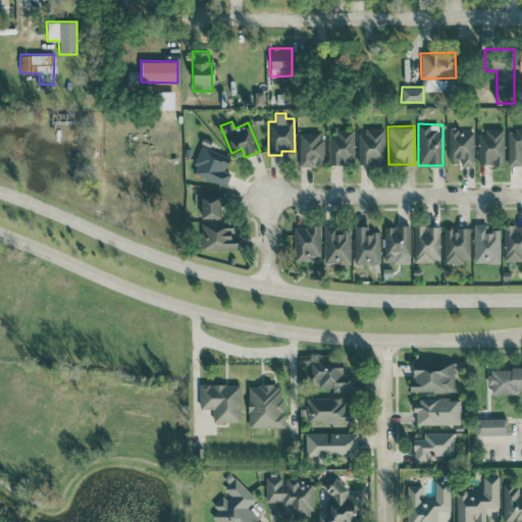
[(358,164),(384,164),(383,128),(358,129),(358,164)]
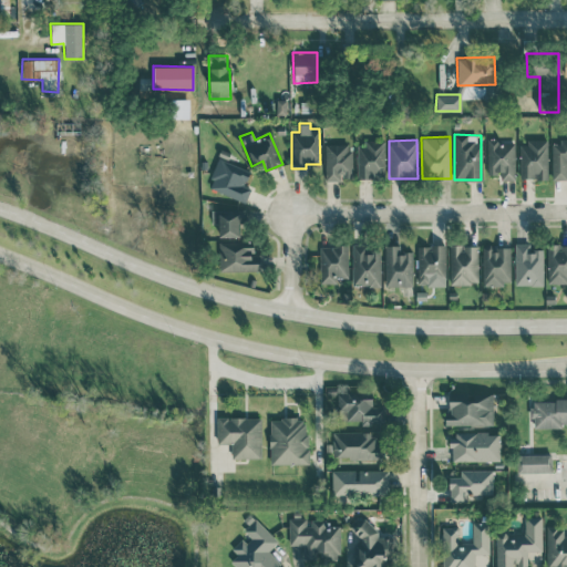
[(566,140),(550,141),(552,179),(566,178),(566,140)]
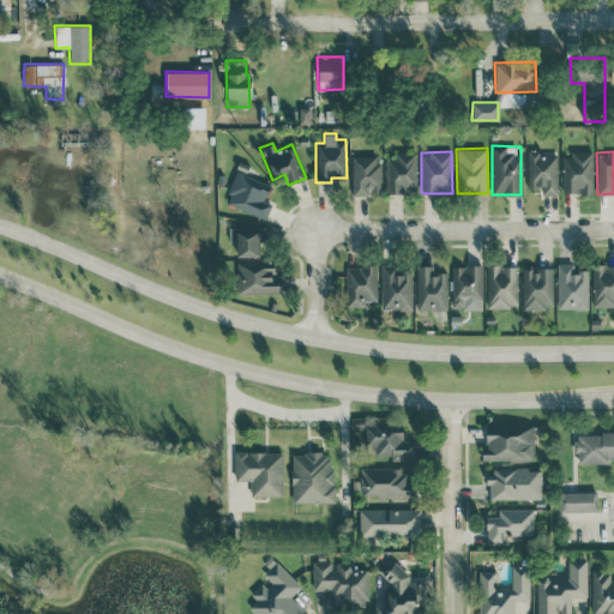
[(385,154),(386,193),(416,192),(415,152),(385,154)]
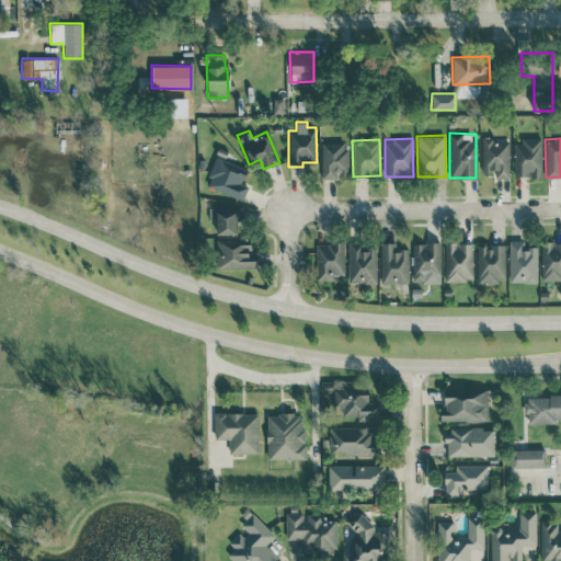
[(508,175),(510,140),(482,139),(481,175),(508,175)]
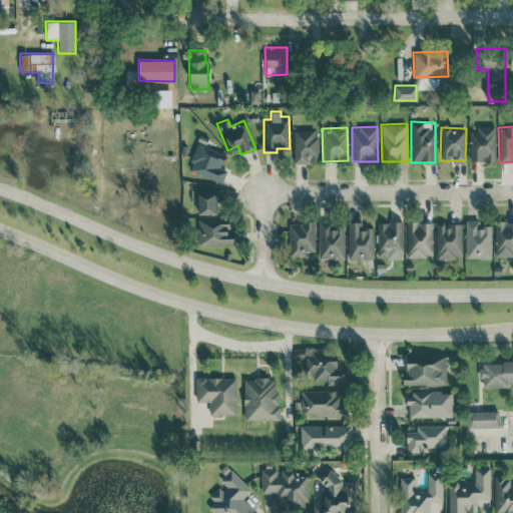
[(469,127),(470,161),(495,161),(495,127),(469,127)]
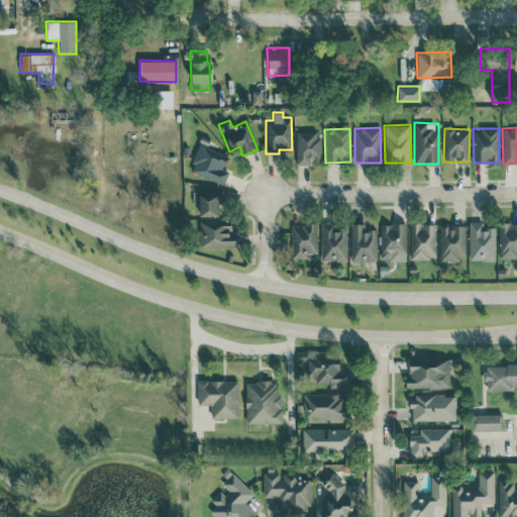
[(295,131),(296,164),(320,164),(319,130),(295,131)]
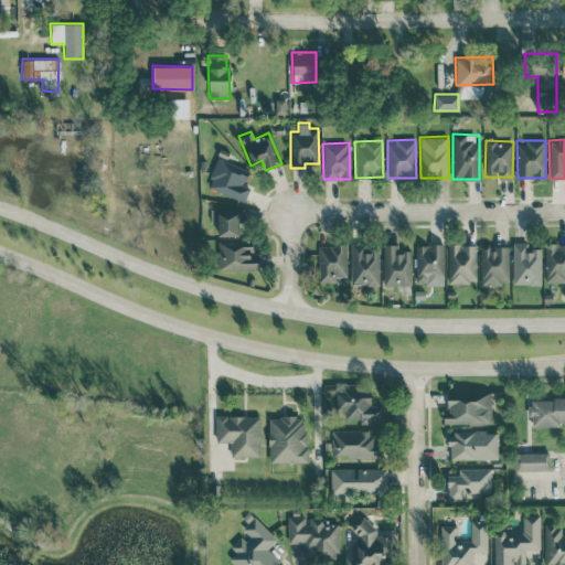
[(249,187),(243,184),(249,169),(217,157),(205,185),(244,201),(249,187)]
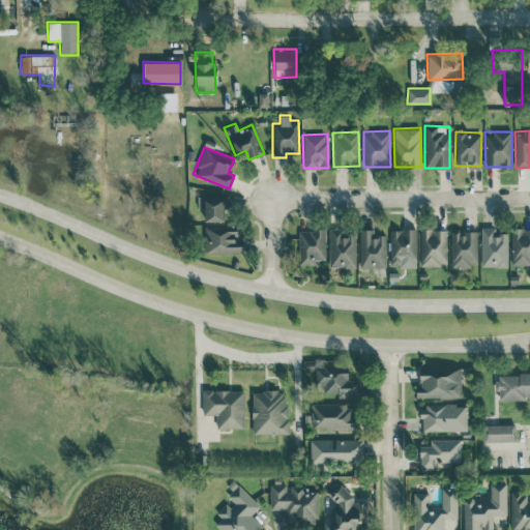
[(197,208),(204,208),(204,222),(225,222),(226,195),(197,195),(197,208)]
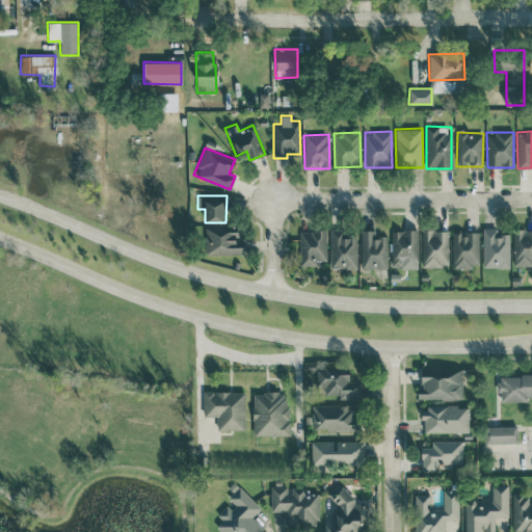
[(205,253),(243,254),(243,239),(237,239),(238,227),(205,227),(205,253)]
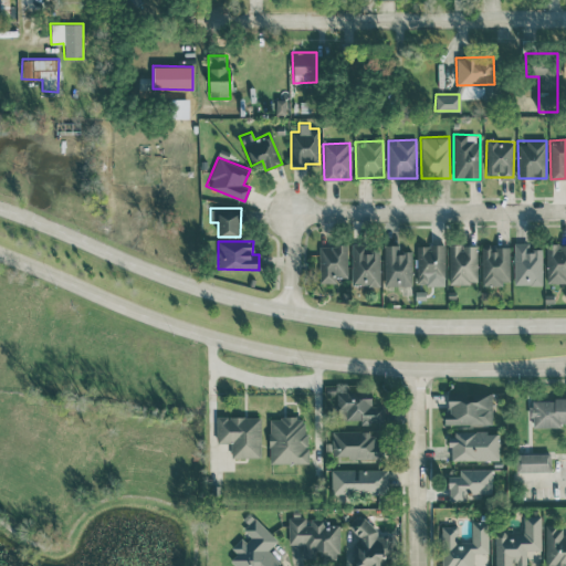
[(514,284),(542,284),(542,249),(526,250),(526,242),(513,242),(514,284)]
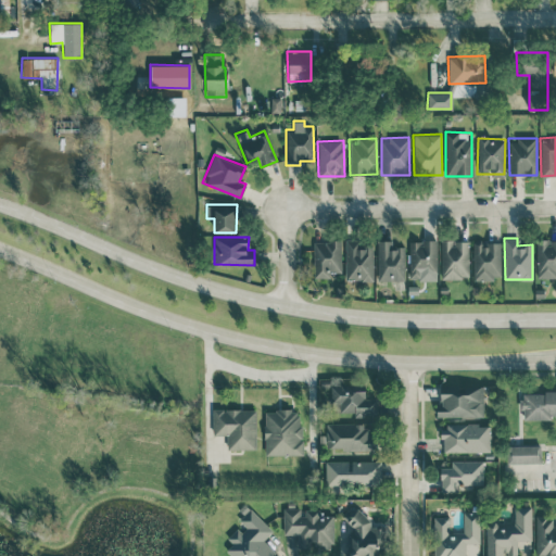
[(555,239),(536,239),(536,276),(555,276),(555,239)]
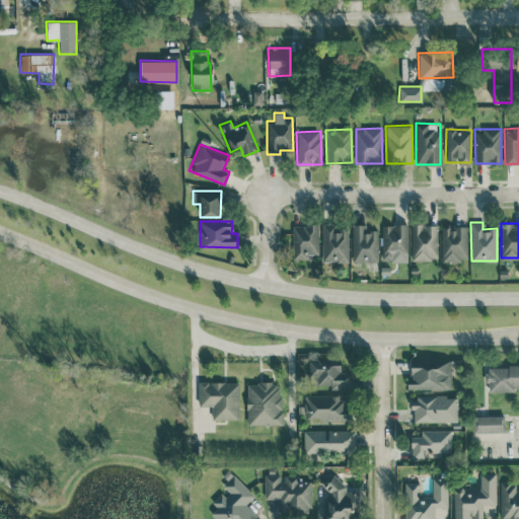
[(293,224),(292,258),(308,260),(308,252),(317,253),(318,225),(293,224)]
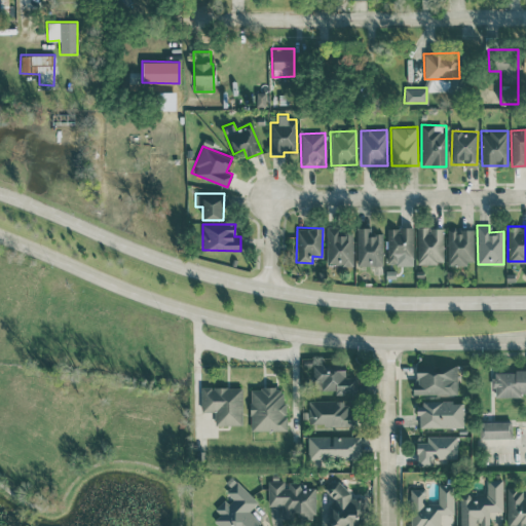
[(352,265),(352,227),(326,227),(326,265),(352,265)]
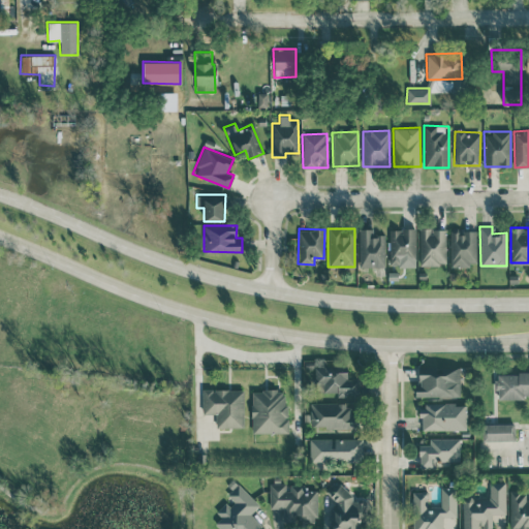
[(359,267),(383,267),(384,235),(373,235),(373,228),(359,228),(359,267)]
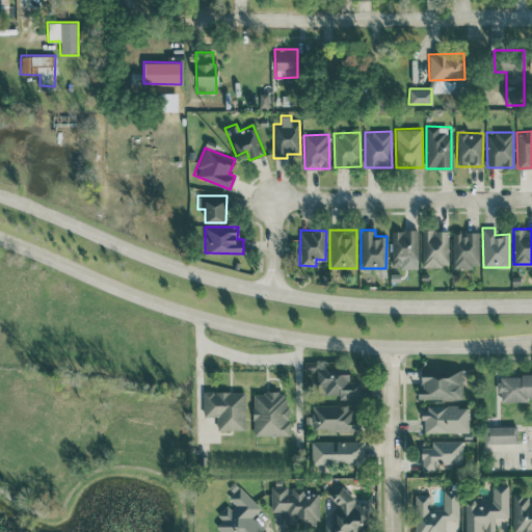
[(418,230),(392,230),(391,267),(418,268),(418,230)]
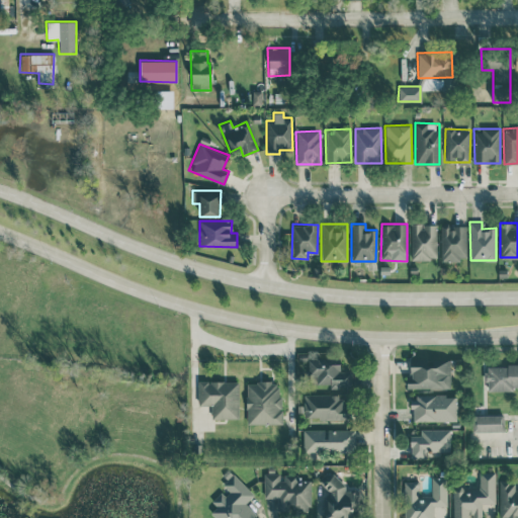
[(436,224),(411,224),(411,259),(436,259),(436,224)]
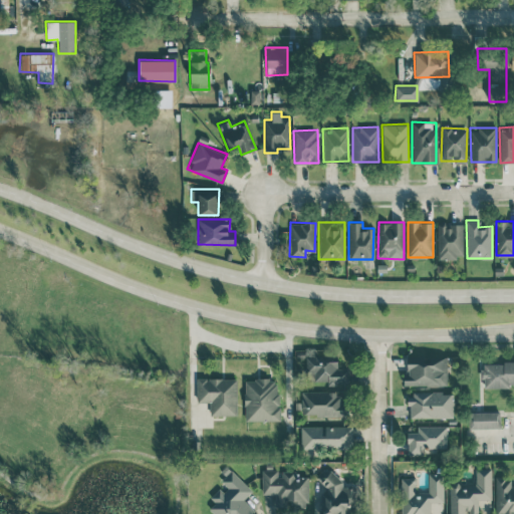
[(463,258),(462,223),(436,224),(437,258),(463,258)]
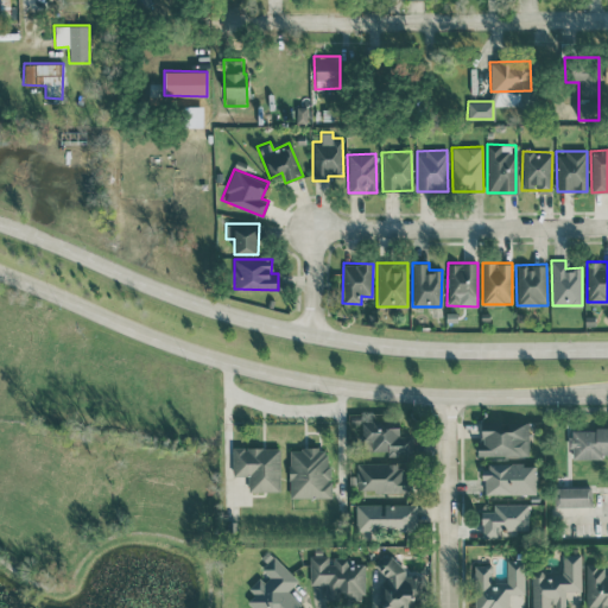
[(362,420),(362,449),(386,449),(386,456),(412,456),(412,436),(398,436),(398,419),(362,420)]
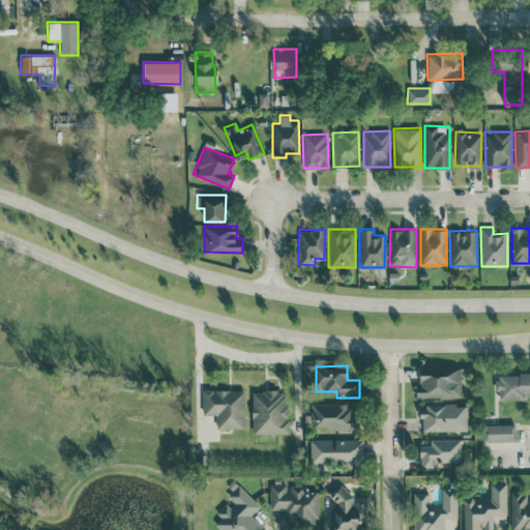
[(460,369),(419,369),(419,386),(415,386),(415,398),(460,396),(460,369)]
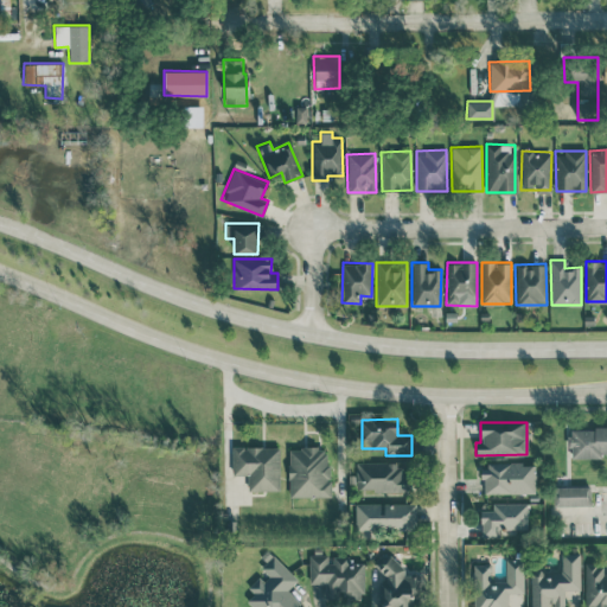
[(606,426),(569,427),(570,455),(606,454),(606,426)]
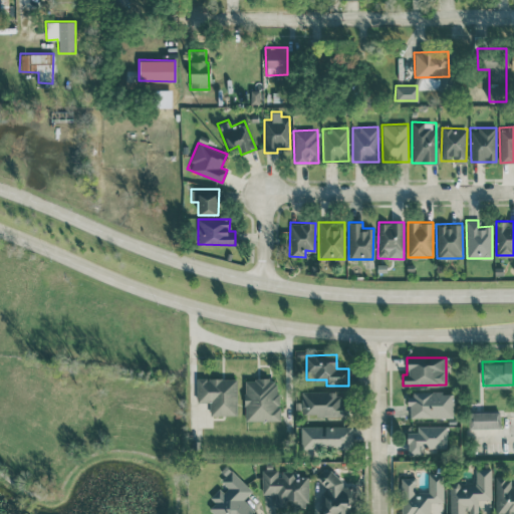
[(210,416),(237,415),(235,377),(196,378),(197,402),(209,402),(210,416)]
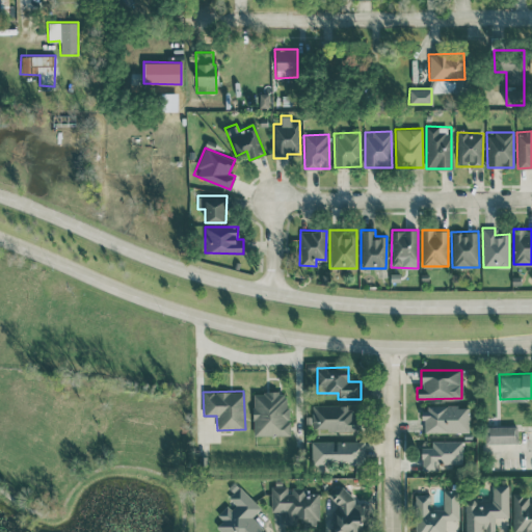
[(253,435),(288,434),(288,392),(253,392),(253,435)]
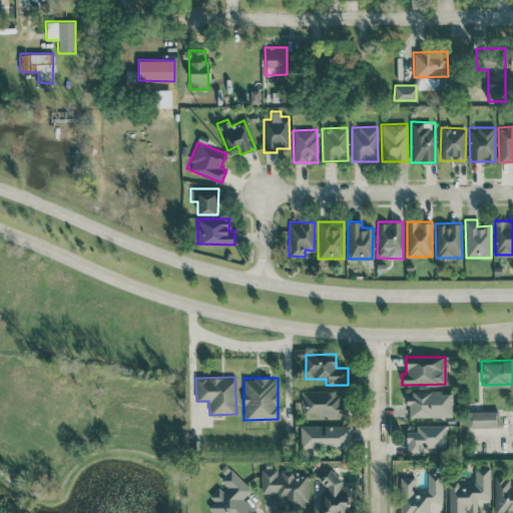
[(301,415),(346,414),(346,391),(301,392),(301,415)]
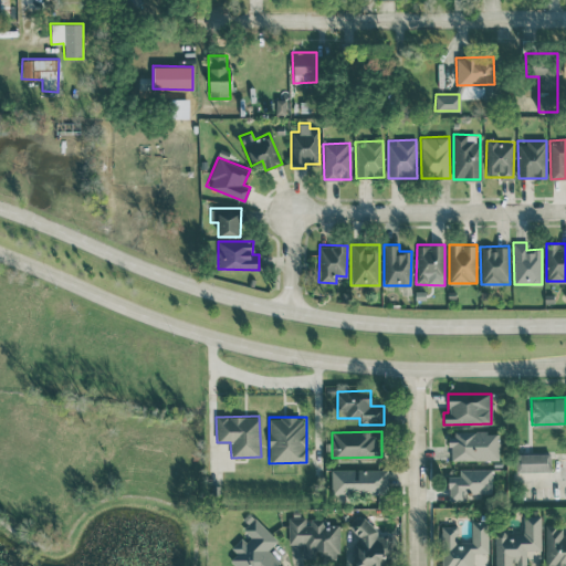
[(449,460),(499,459),(499,431),(449,432),(449,460)]
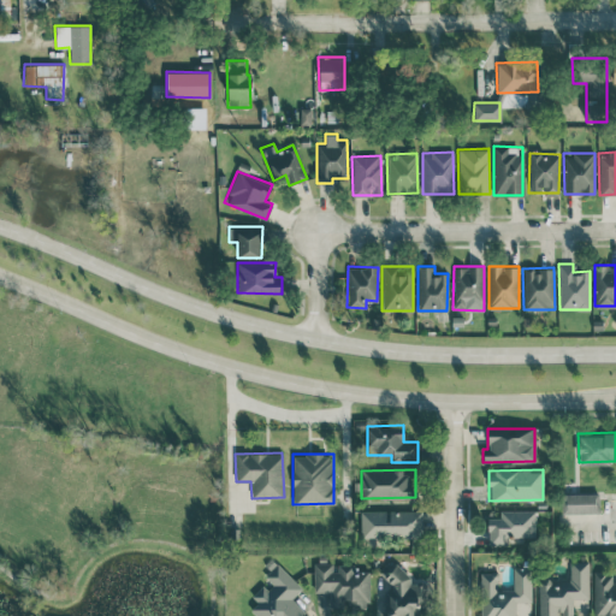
[(562,493),(562,513),(596,511),(596,492),(562,493)]
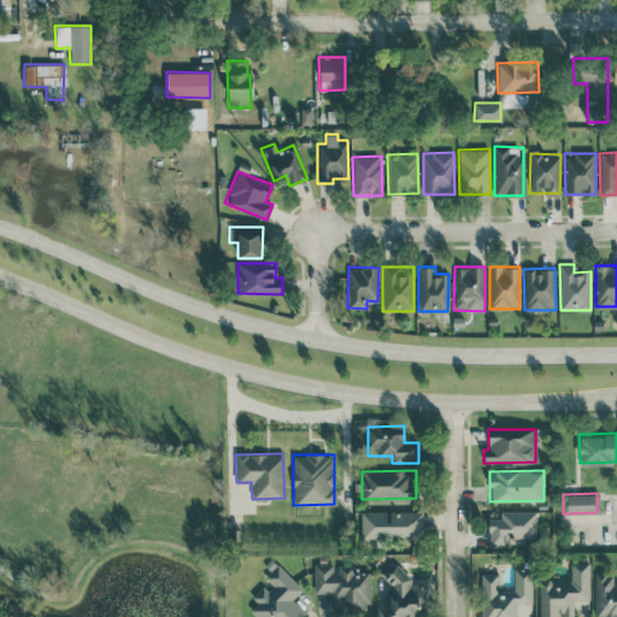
[(535,510),(500,510),(500,518),(488,518),(488,546),(507,545),(507,538),(536,538),(535,510)]
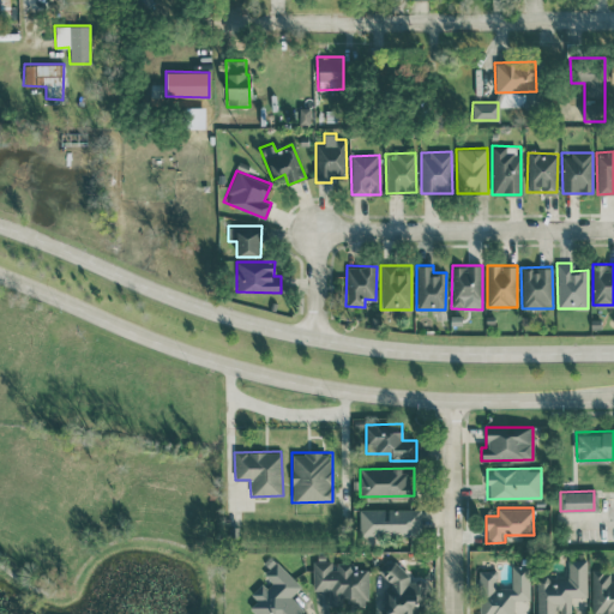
[(359,510),(360,536),(421,536),(420,509),(359,510)]
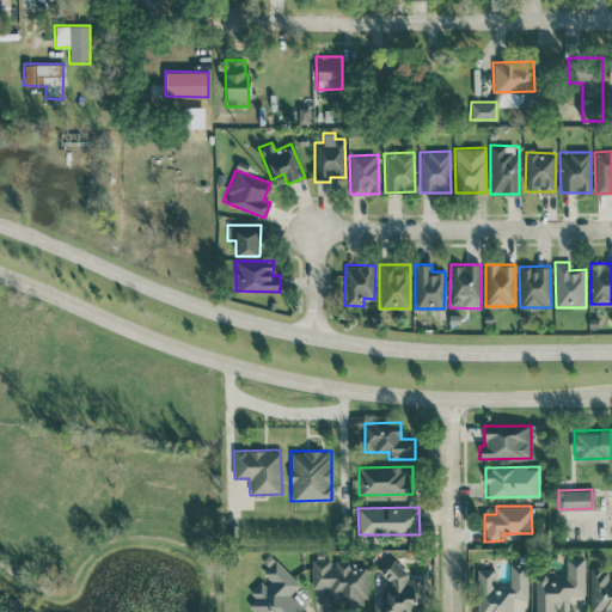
[(585,557),(567,558),(567,576),(536,576),(536,611),(557,611),(569,611),(569,594),(586,594),(585,557)]
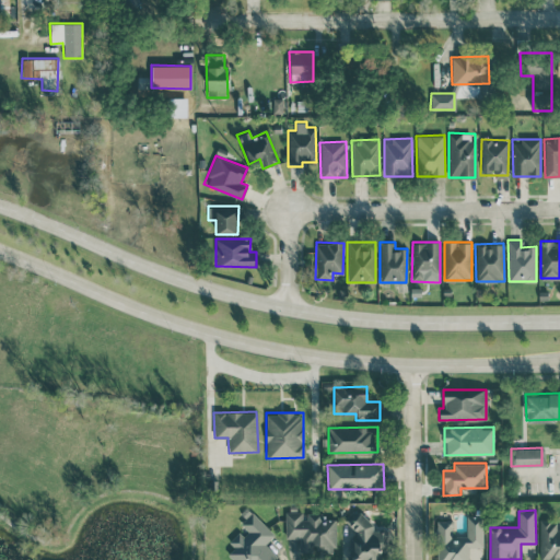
[(287,538),(300,538),(301,553),(315,552),(315,553),(336,553),(335,520),(322,520),(322,513),(304,513),(304,511),(286,512),(287,538)]
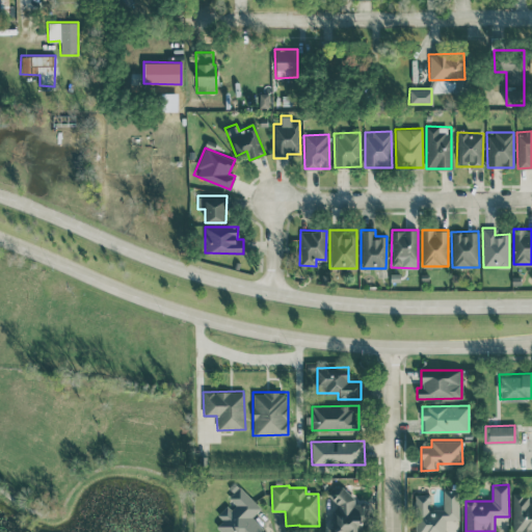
[(258,531),(263,527),(251,516),(261,507),(239,486),(227,500),(230,502),(217,514),(223,520),(216,528),(220,531),(258,531)]
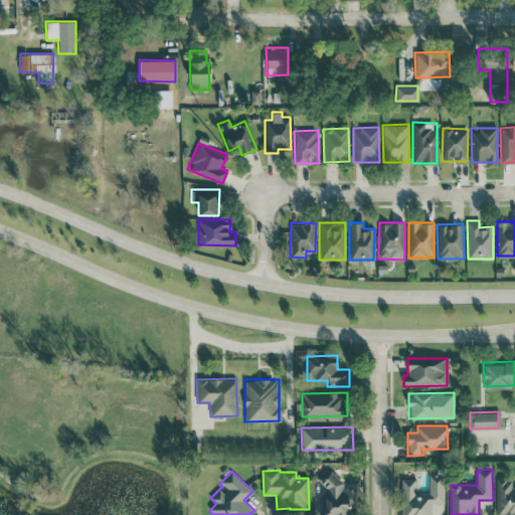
[(320,514),(346,514),(346,508),(356,508),(356,488),(339,488),(339,472),(318,472),(319,490),(320,489),(320,514)]
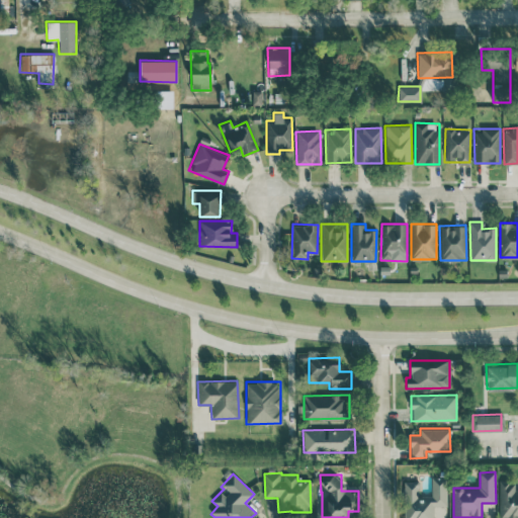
[(433,517),(434,506),(446,506),(446,477),(431,478),(432,496),(419,496),(419,481),(404,482),(404,517),(433,517)]
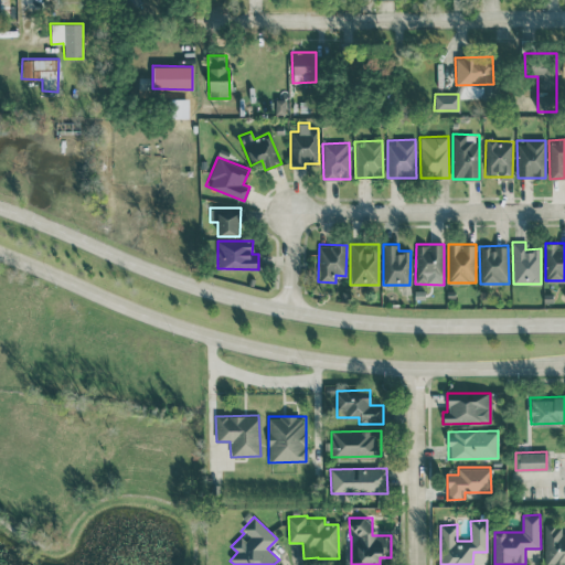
[(564,564),(564,533),(562,534),(562,524),(545,524),(544,564),(564,564)]
